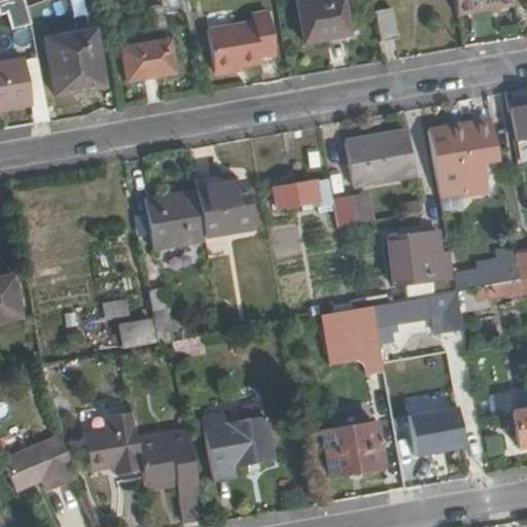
[(30,24),(22,0),(0,0),(0,14),(8,12),(12,29),(30,24)]
